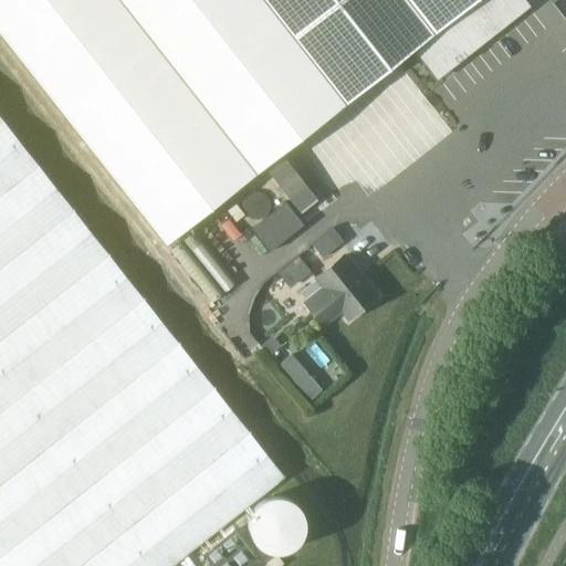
[(0,0),(0,34),(167,248),(265,170),(432,39),(481,0),(0,0)]
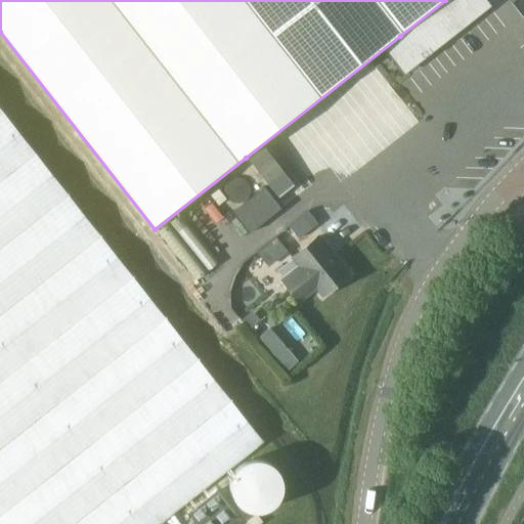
[(438,84),(400,36),(246,158),(284,206),(438,84)]
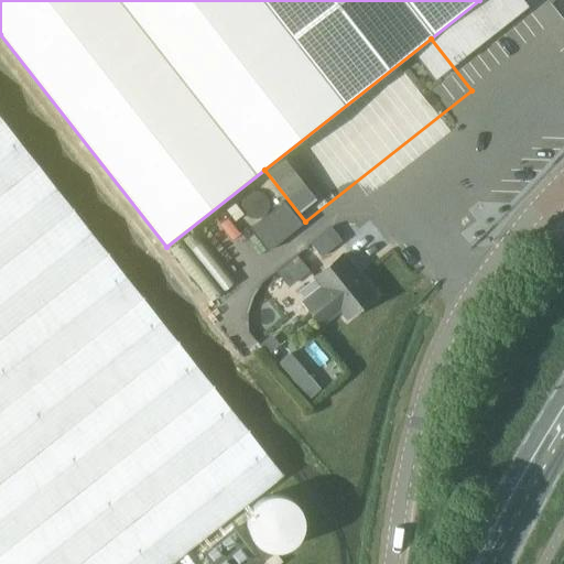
[(0,563),(171,563),(172,563),(283,475),(0,117),(0,563)]
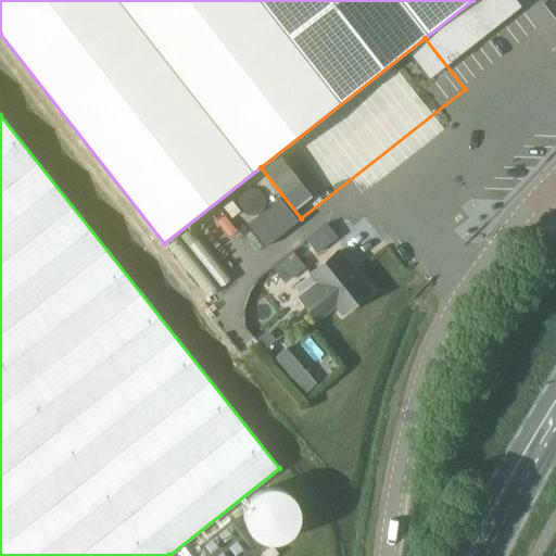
[(253,182),(235,198),(252,218),(270,203),(253,182)]
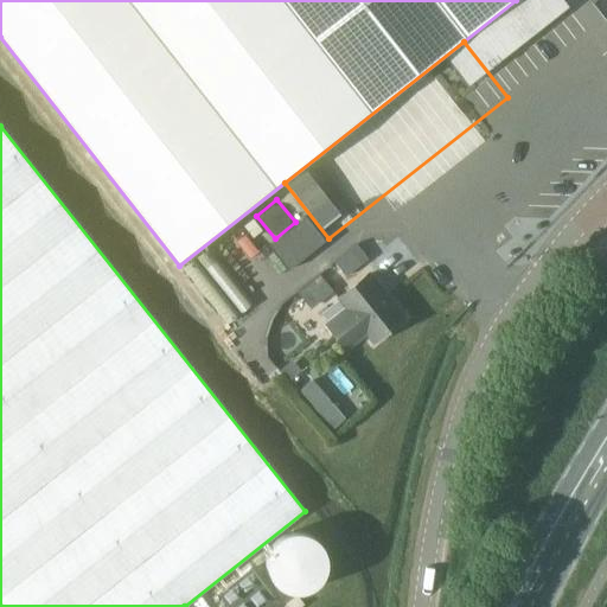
[(306,218),(269,246),(287,270),(325,242),(306,218)]
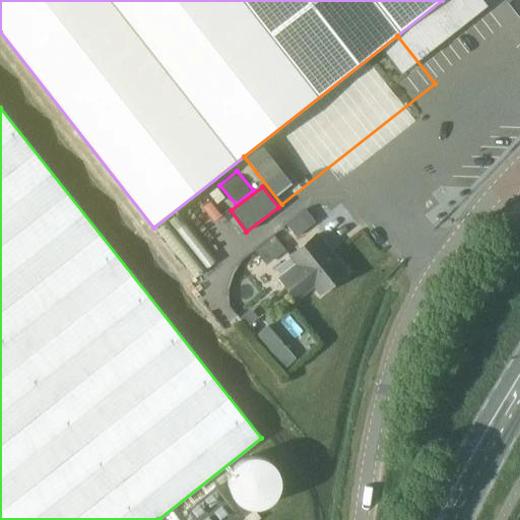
[(217,189),(209,195),(216,204),(224,198),(217,189)]
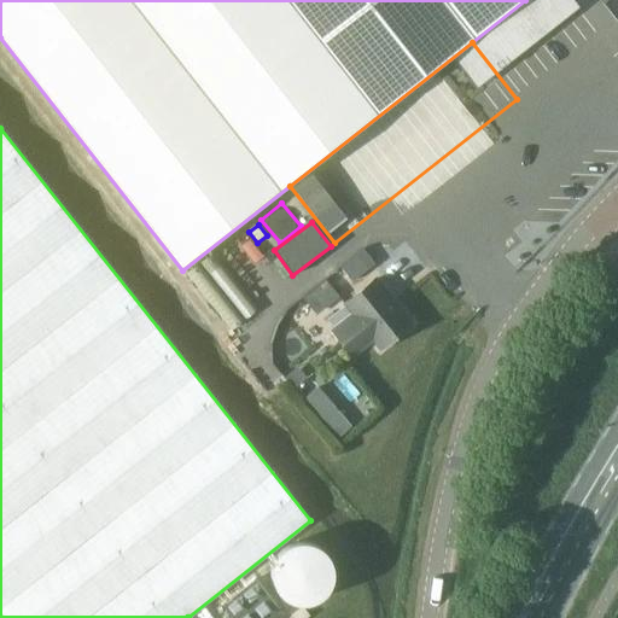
[(363,249),(340,267),(353,283),(374,264),(363,249)]
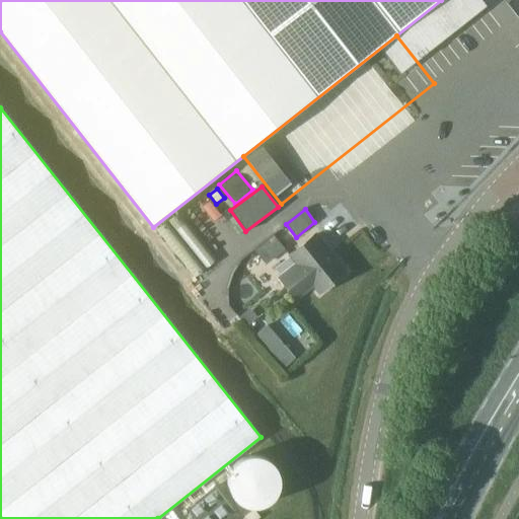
[(187,263),(196,274),(214,257),(174,212),(158,226),(176,246),(183,240),(196,253),(187,263)]
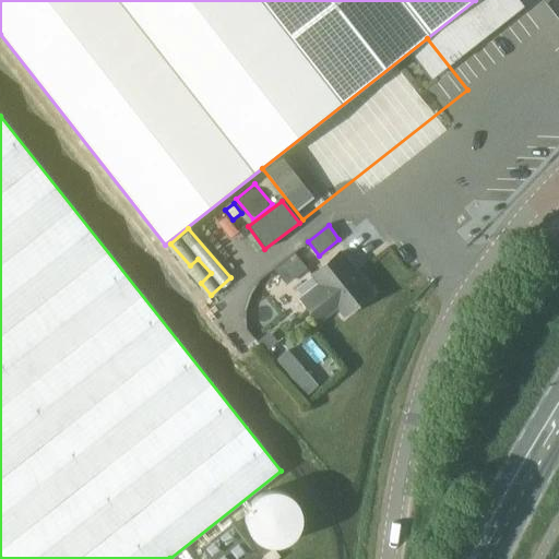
[(372,293),(340,252),(311,275),(319,284),(300,299),(319,321),(336,307),(344,316),(372,293)]
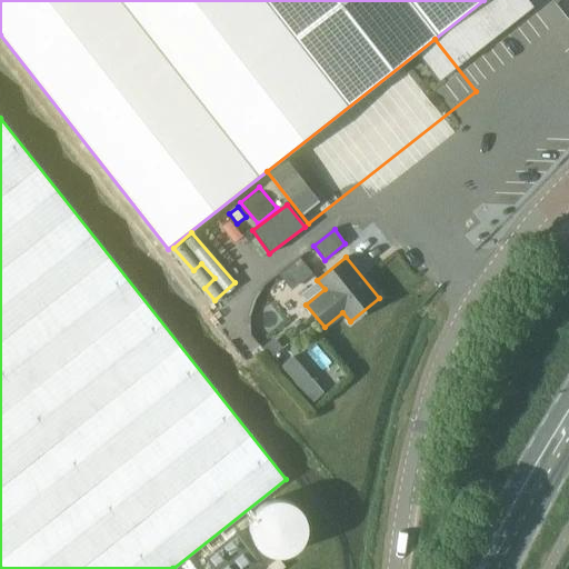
[(301,259),(279,276),(291,290),(312,273),(301,259)]
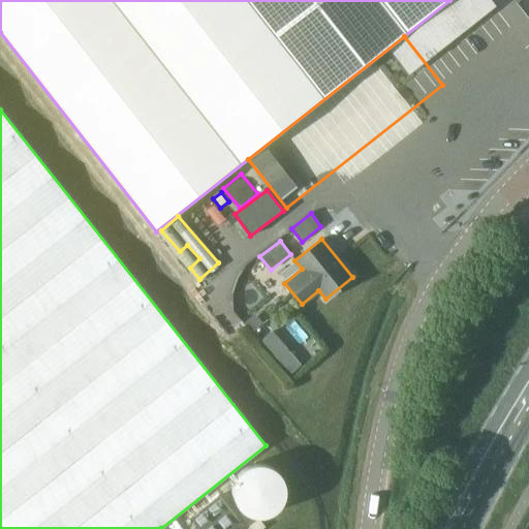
[(254,314),(244,323),(252,334),(262,323),(254,314)]
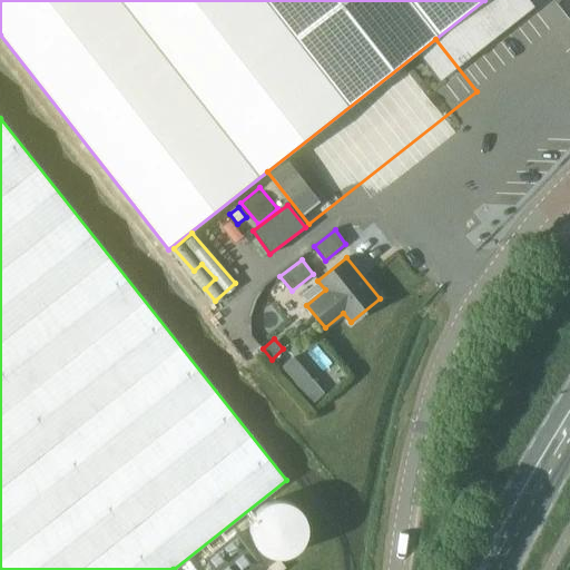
[(294,356),(281,367),(312,404),(325,394),(294,356)]
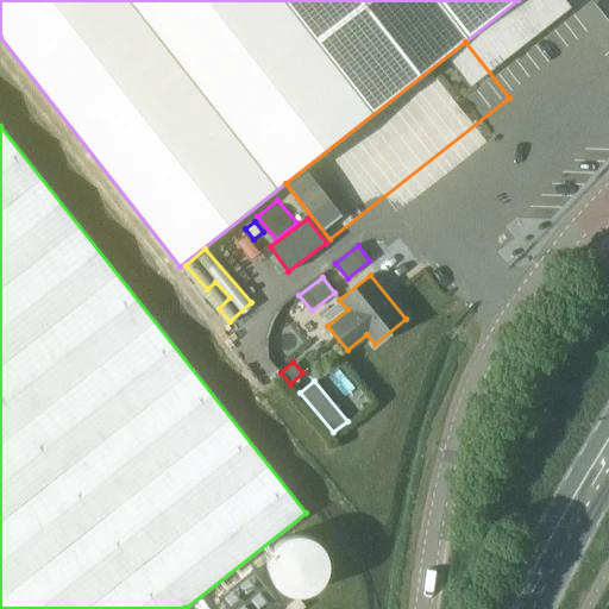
[(303,535),(297,535),(293,535),(287,538),(282,540),(278,542),(275,547),(271,552),(270,557),(269,562),(269,567),(270,573),(271,578),(275,583),(278,586),(282,590),(288,592),(293,594),(297,595),(303,594),(308,592),(314,590),(318,586),(321,583),(325,578),(326,573),(327,567),(327,562),(326,557),(325,552),(321,547),(318,542),(314,540),(308,538),(303,535)]
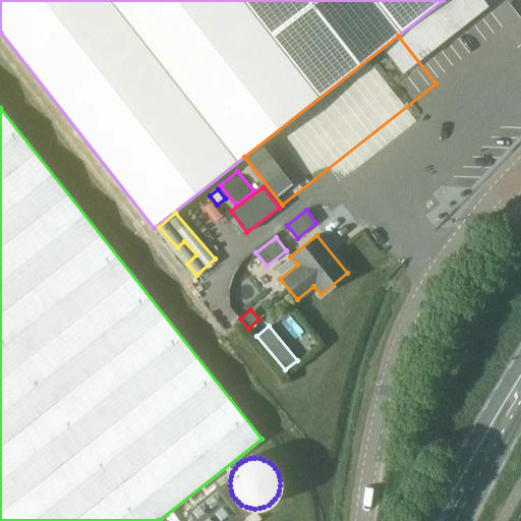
[(195,520),(235,520),(238,519),(214,488),(187,510),(195,520)]
